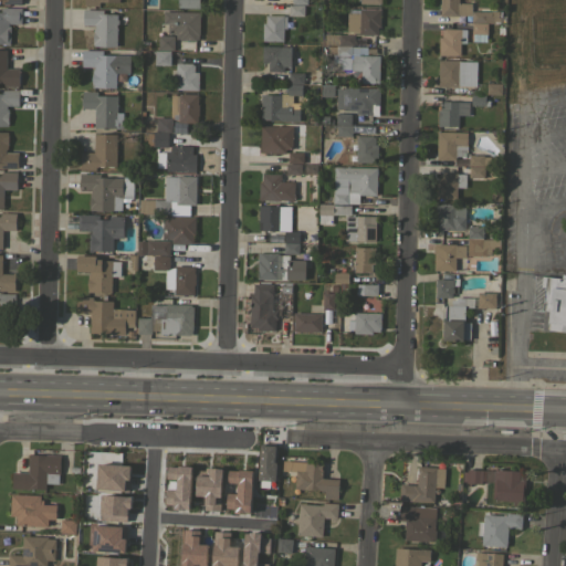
[(174,0),(174,9),(194,10),(194,0),(174,0)]
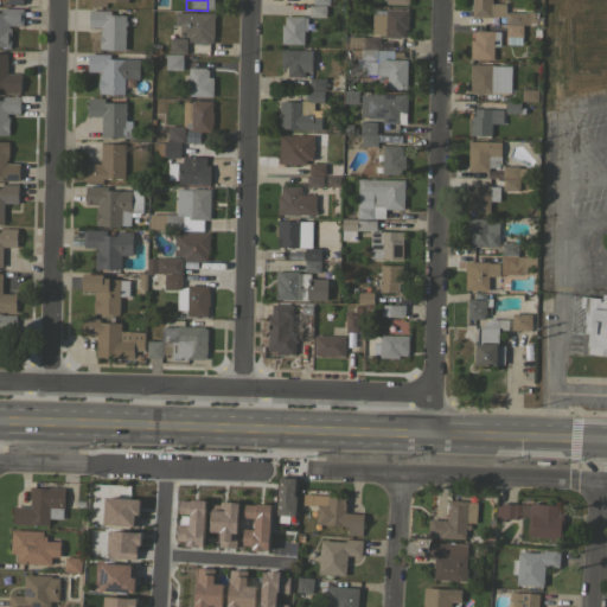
[(472,0),(492,0),(492,2),(505,2),(505,17),(491,16),(491,17),(472,17),(472,0)]
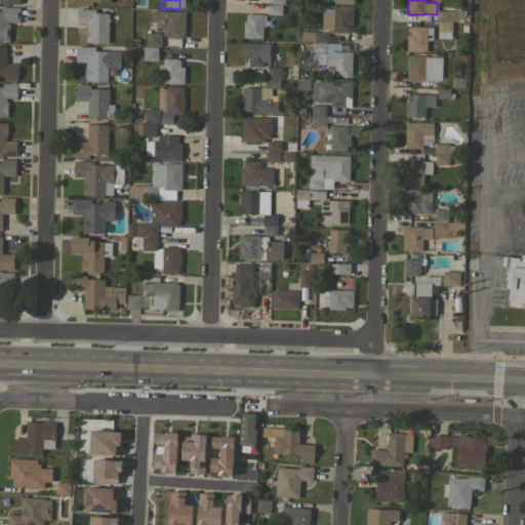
[(282,4),(282,14),(268,14),(268,4),(282,4)]
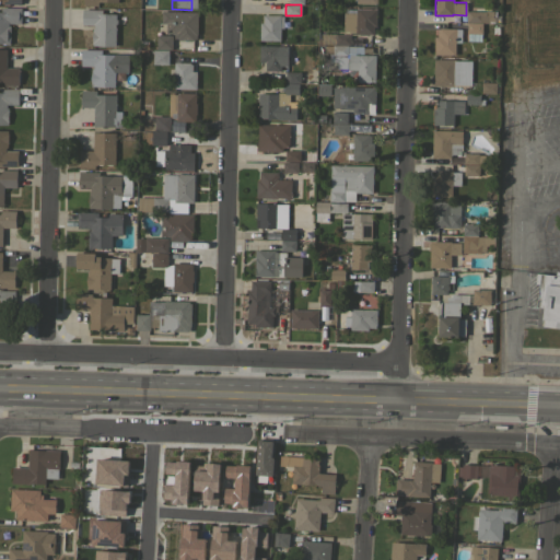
[(21,8),(21,23),(9,23),(9,25),(10,25),(10,44),(0,43),(0,11),(1,11),(1,8),(21,8)]
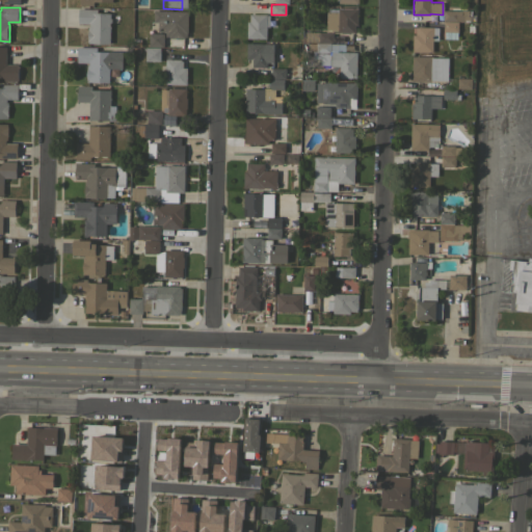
[(357,8),(357,25),(354,25),(354,32),(333,32),(333,43),(304,42),(304,31),(326,31),(326,11),(338,11),(338,7),(357,8)]
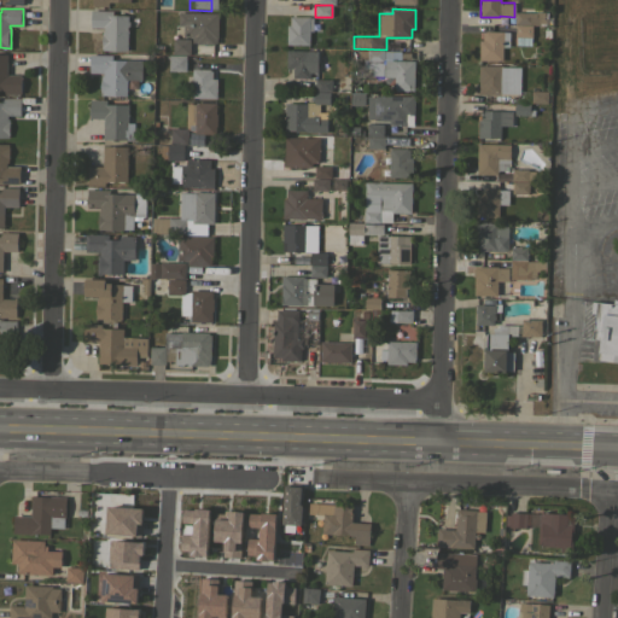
[(128,50),(101,50),(101,31),(104,31),(104,27),(91,27),(91,10),(112,11),(112,15),(128,16),(128,50)]
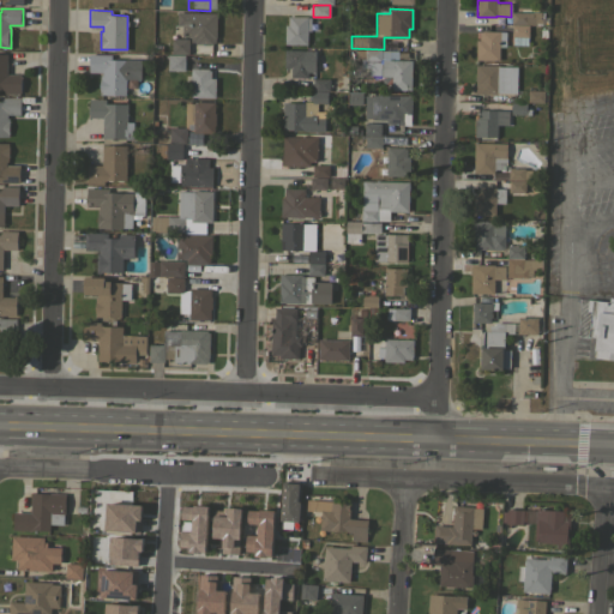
[(216,42),(212,42),(212,44),(196,43),(196,42),(191,42),(191,37),(182,36),(182,25),(176,25),(178,12),(217,13),(216,42)]
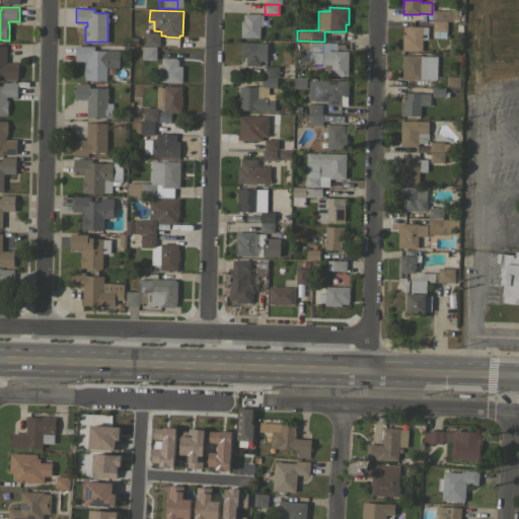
[(450,10),(460,10),(459,19),(447,19),(447,20),(433,20),(433,10),(450,10)]
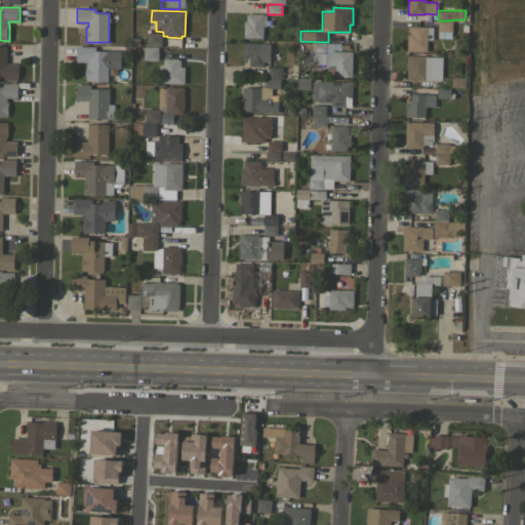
[(266,13),(266,27),(263,26),(263,38),(243,38),(244,22),(246,22),(246,13),(266,13)]
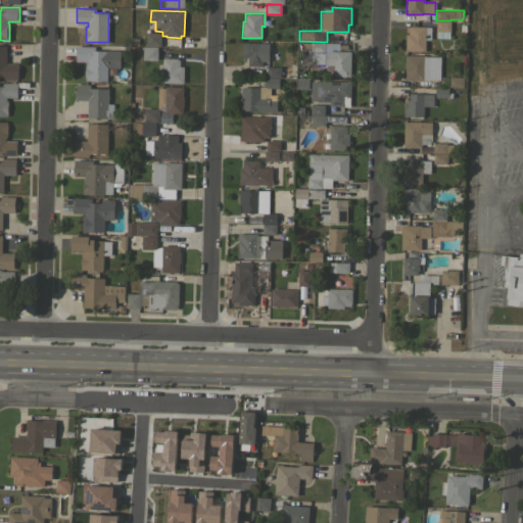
[(436,20),(450,20),(450,32),(449,32),(449,39),(437,38),(437,31),(436,31),(436,20)]
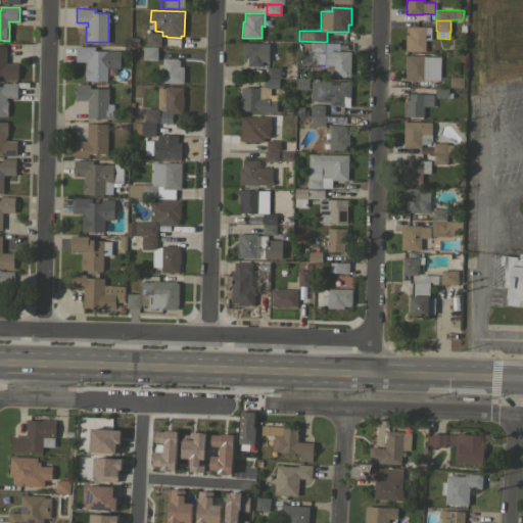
[(431,27),(430,40),(425,40),(425,51),(406,51),(406,34),(409,34),(409,27),(411,27),(431,27)]
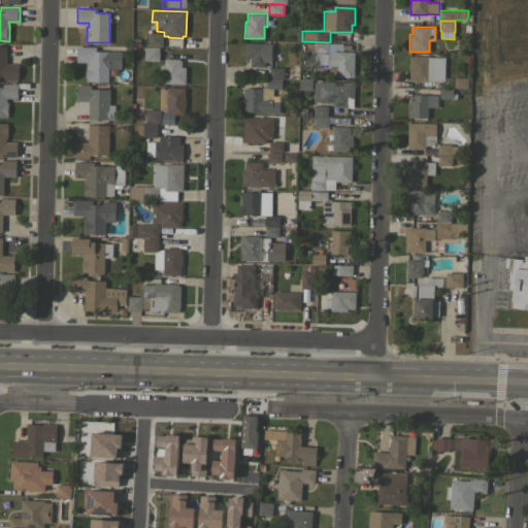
[(162,33),(162,46),(147,46),(147,33),(162,33)]
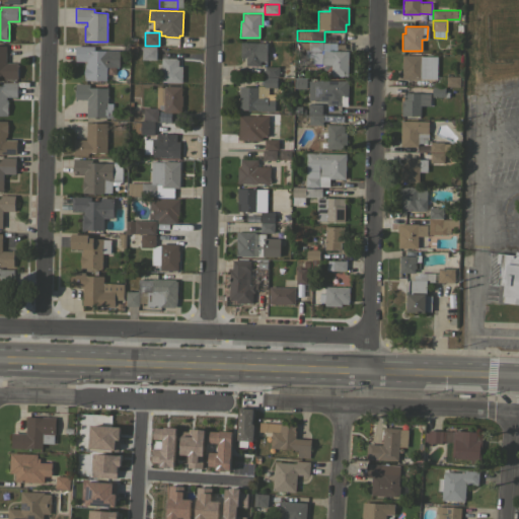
[(267,43),(267,61),(260,61),(260,65),(246,65),(246,58),(240,58),(240,42),(267,43)]
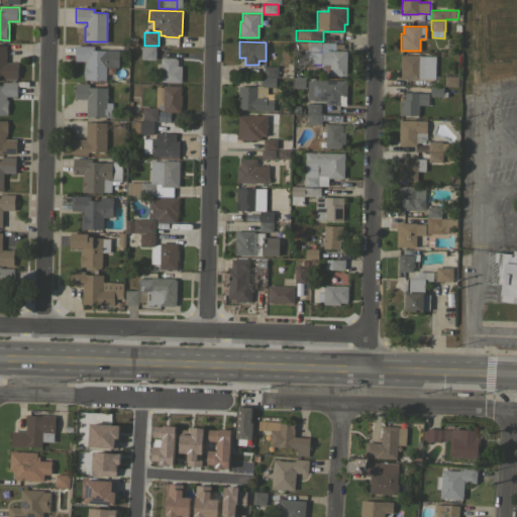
[(346,76),(329,76),(329,64),(321,64),(321,63),(312,63),(312,52),(307,52),(307,50),(300,50),(300,41),(307,42),(307,41),(321,41),(321,42),(335,42),(334,50),(346,50),(346,76)]
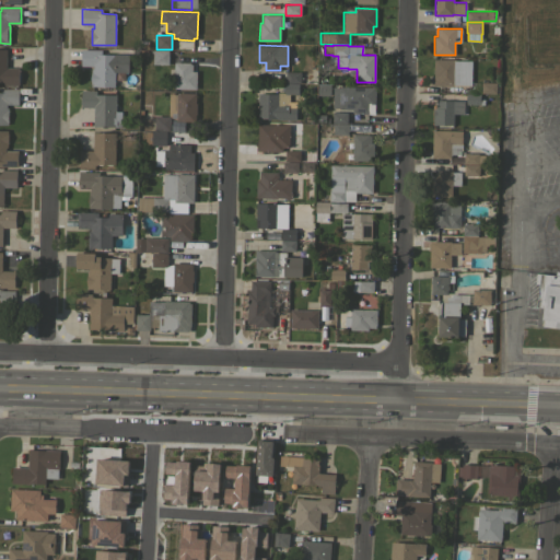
[(3,81),(0,80),(0,48),(7,49),(7,67),(19,68),(19,85),(3,84),(3,81)]
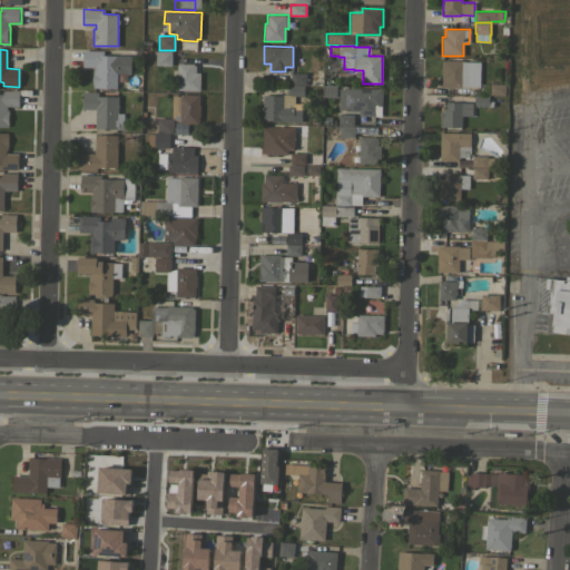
[(104,50),(102,55),(130,56),(130,74),(117,74),(117,88),(91,87),(92,70),(95,70),(95,67),(82,67),(82,50),(104,50)]
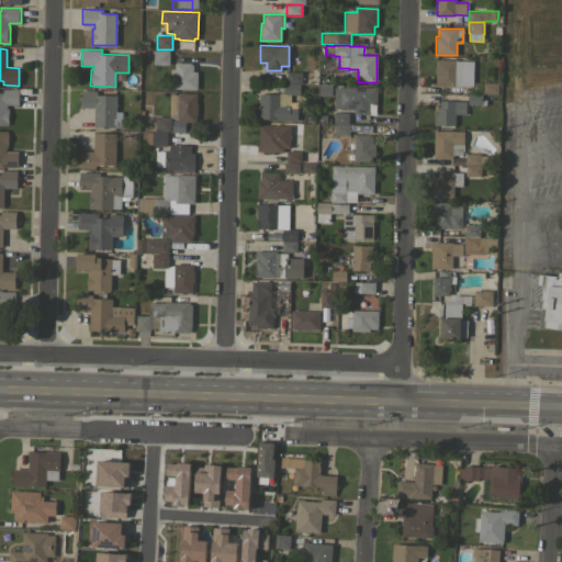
[(169,64),(154,64),(154,49),(169,49),(169,64)]
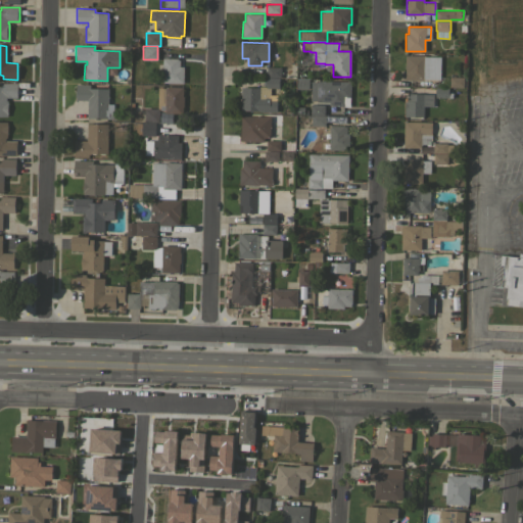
[(405,55),(425,55),(425,56),(441,56),(441,79),(424,79),(424,80),(405,80),(405,55)]
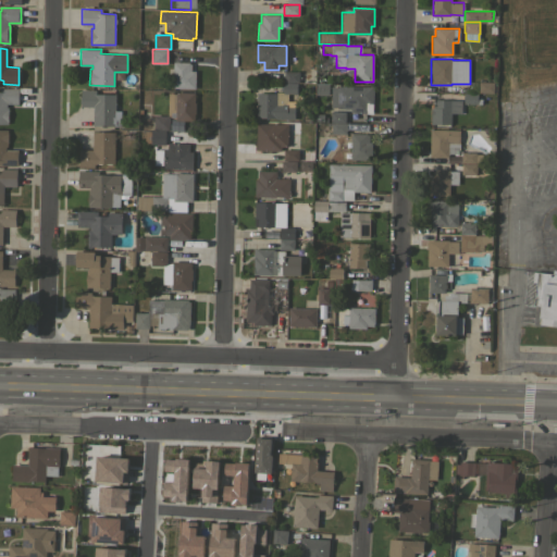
[(172,87),(172,76),(166,76),(166,67),(173,67),(173,62),(189,62),(189,63),(192,63),(192,71),(196,71),(195,88),(172,87)]
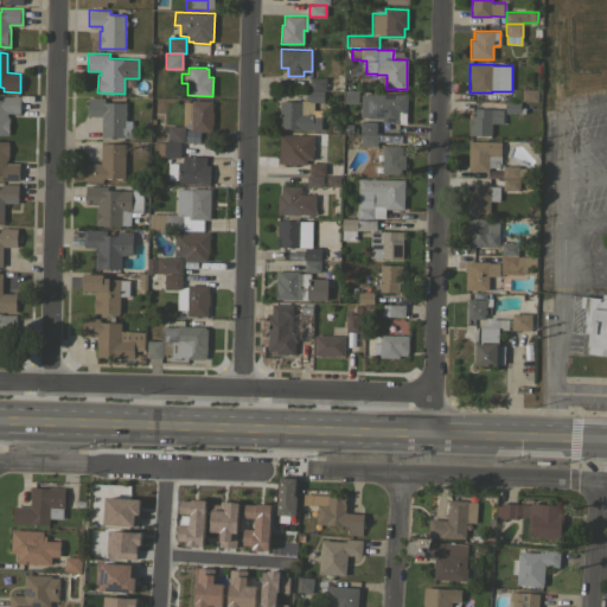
[(326,77),(326,89),(310,89),(310,77),(326,77)]
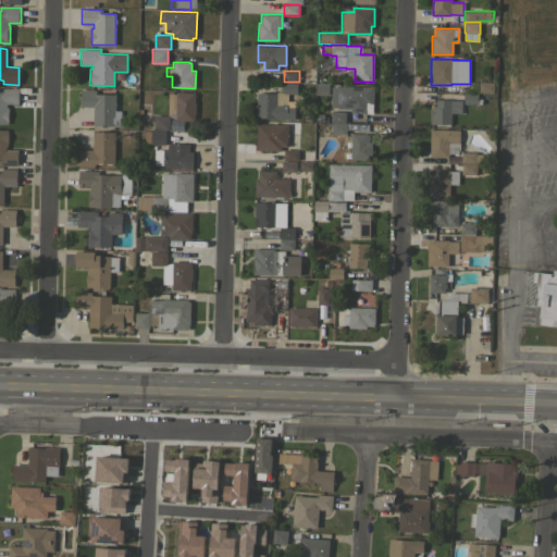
[(314,95),(314,81),(327,81),(327,95),(314,95)]
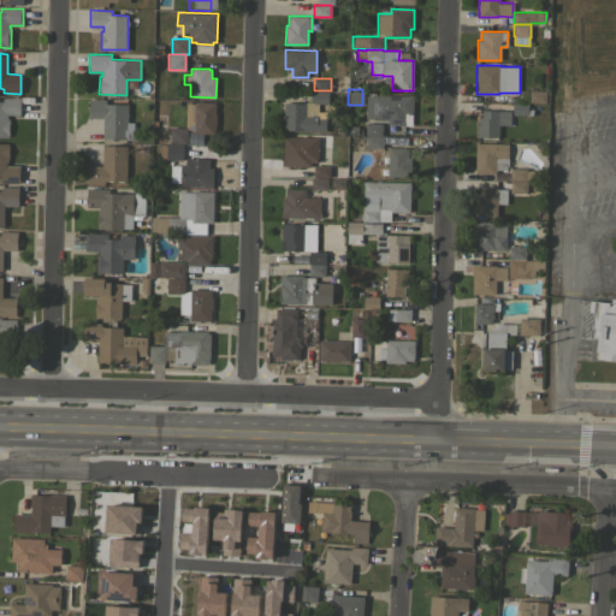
[(546,90),(545,102),(529,102),(529,90),(546,90)]
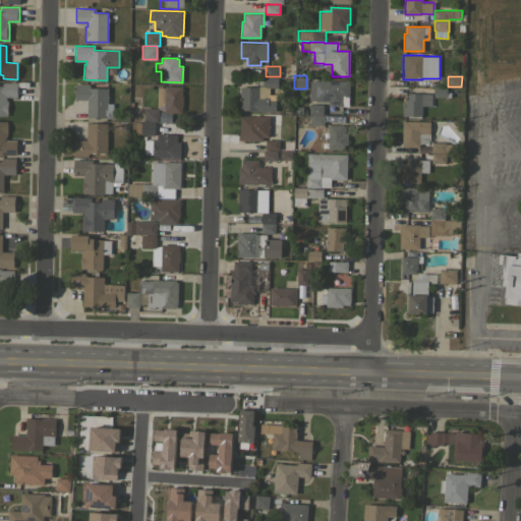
[(257,111),(257,110),(240,110),(240,88),(258,88),(258,85),(265,87),(265,77),(278,77),(278,88),(269,88),(269,100),(275,100),(275,111),(257,111)]
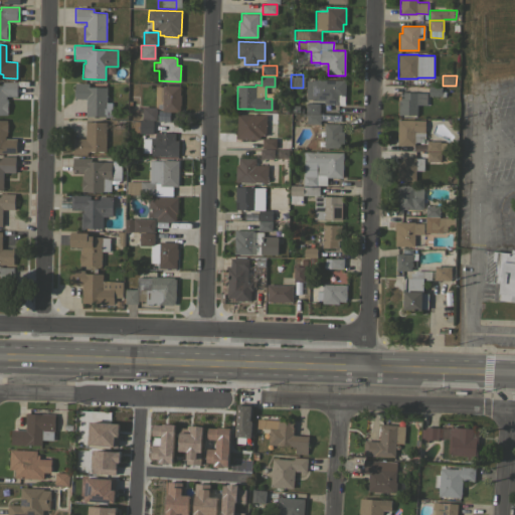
[(307,99),(307,80),(312,80),(312,79),(345,79),(344,105),(332,105),(332,103),(311,103),(311,100),(307,99)]
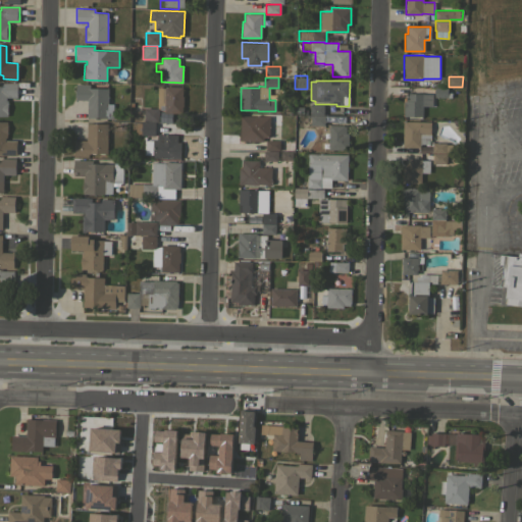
[(0,83),(17,83),(17,97),(6,97),(6,100),(7,100),(7,116),(0,115),(0,83)]
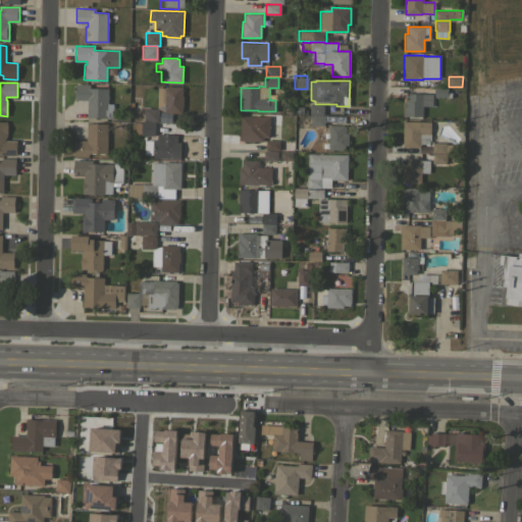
[(108,103),(113,103),(113,118),(87,117),(87,100),(75,100),(75,84),(89,84),(89,88),(108,88),(108,103)]
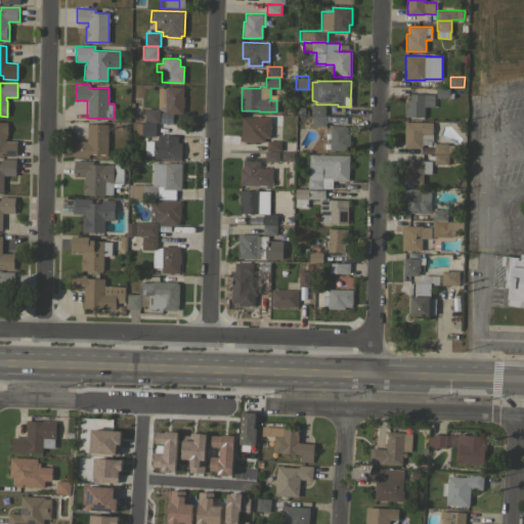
[(183,87),(183,96),(184,96),(184,102),(183,102),(183,113),(165,113),(165,112),(160,110),(160,107),(158,107),(159,88),(166,88),(166,86),(183,87)]
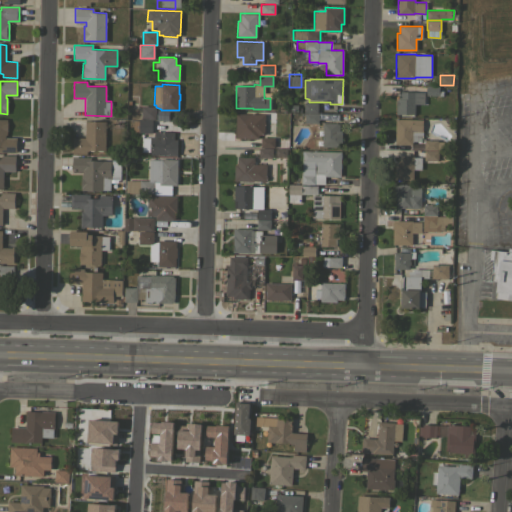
[(439,85),(439,91),(443,91),(443,96),(426,95),(426,85),(439,85)]
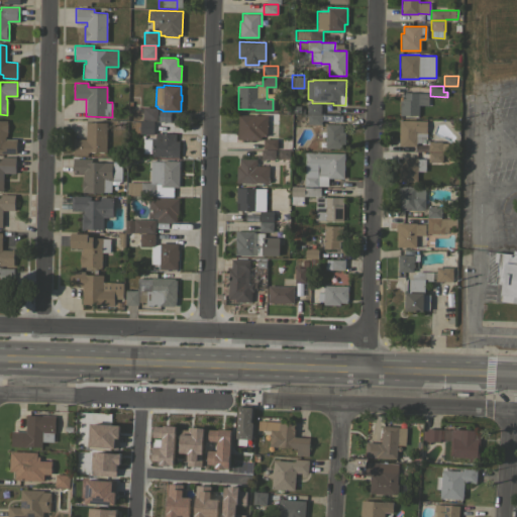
[(400,100),(403,100),(403,92),(420,92),(420,97),(427,97),(427,105),(418,105),(418,115),(400,115),(400,100)]
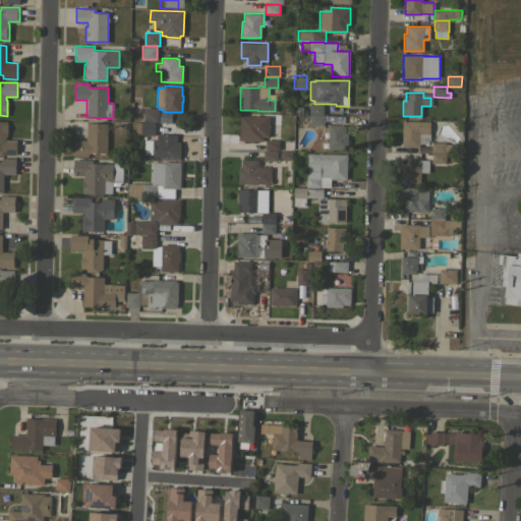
[(309,104),(324,105),(324,114),(309,114),(309,104)]
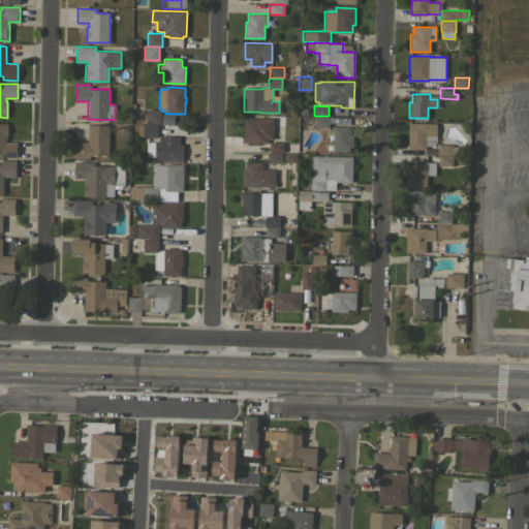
[(161,110),(160,123),(146,123),(147,110),(161,110)]
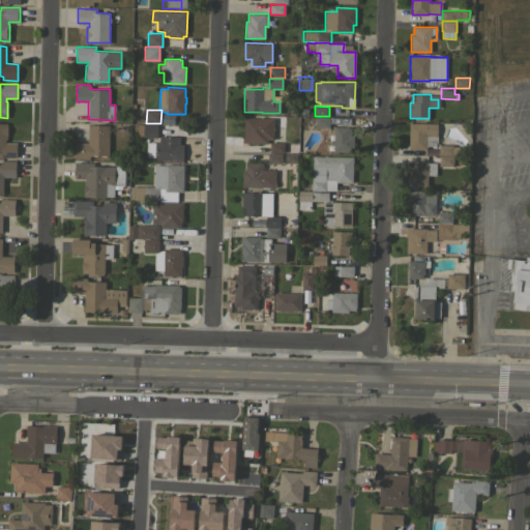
[(329,116),(329,127),(315,127),(315,116),(329,116)]
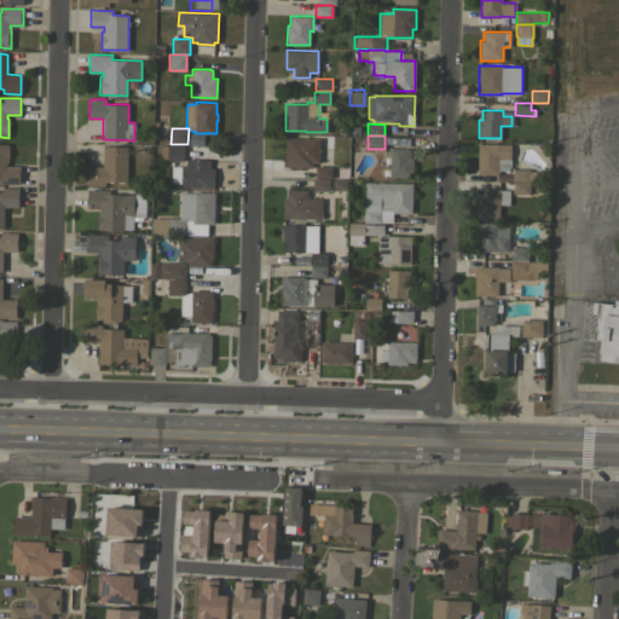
[(319,138),(319,162),(312,162),(312,167),(284,167),(285,137),(319,138)]
